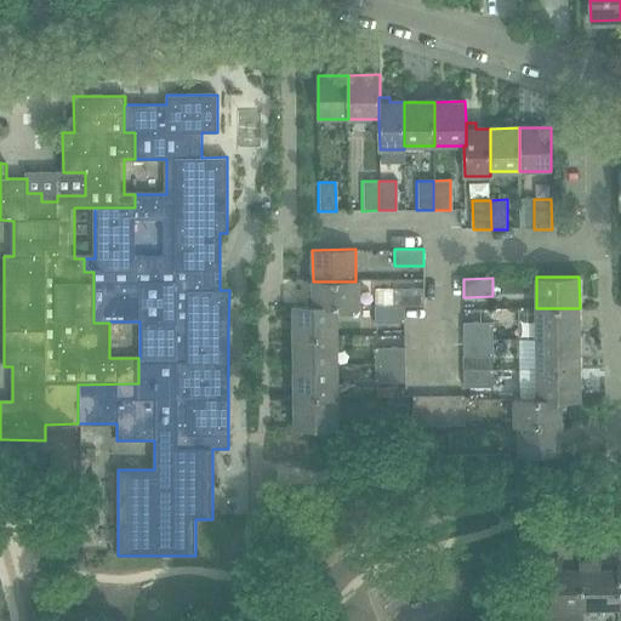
[(313,281),(313,305),(337,306),(359,306),(358,281),(355,281),(313,281)]
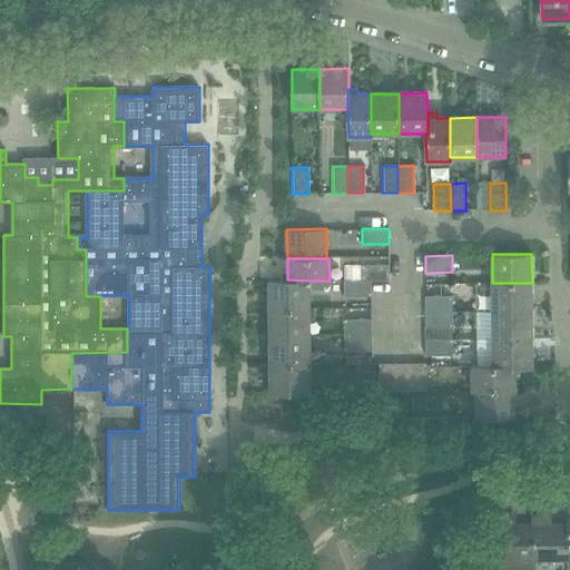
[(362,264),(362,279),(372,281),(390,279),(390,264),(362,264)]
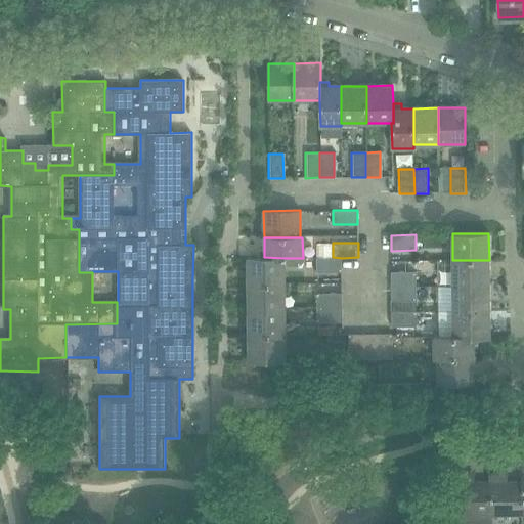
[(248,257),(248,282),(285,282),(285,258),(264,257),(248,257)]
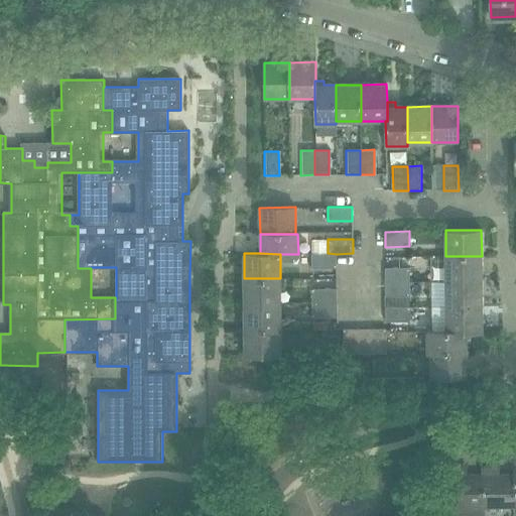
[(337,254),(328,253),(310,254),(311,268),(337,268),(337,254)]
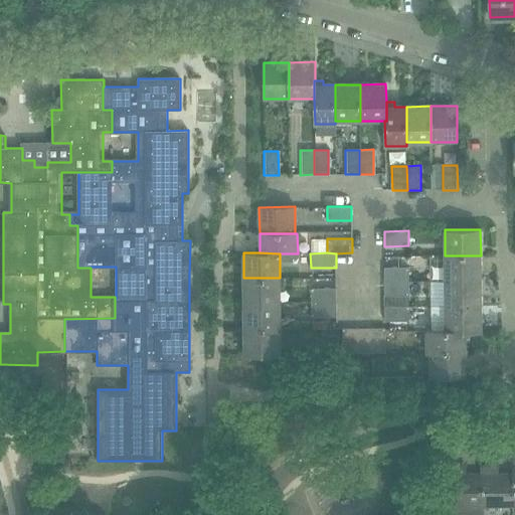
[(445,255),(445,281),(481,281),(481,255),(445,255)]
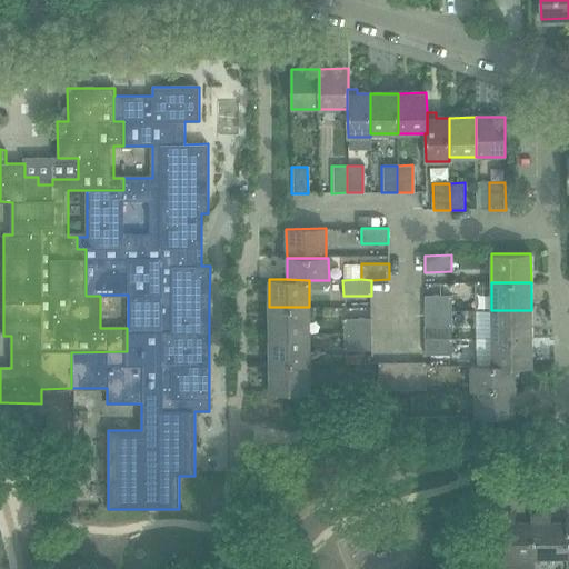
[(452,295),(447,295),(425,296),(426,310),(452,310),(452,295)]
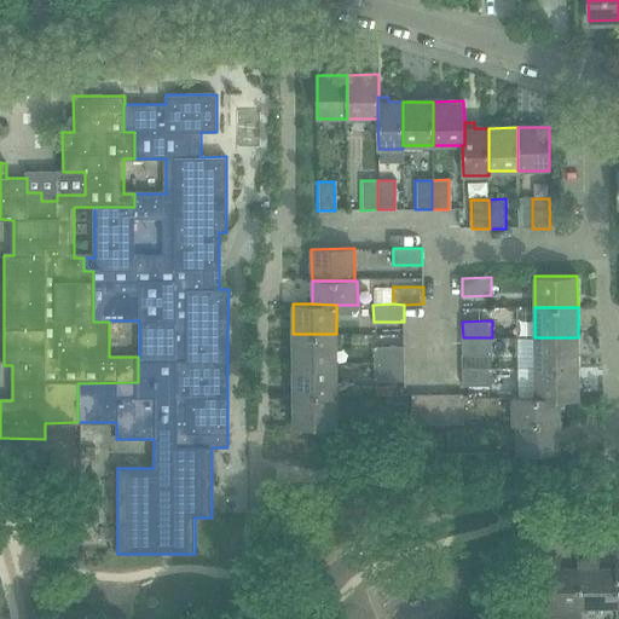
[(293,334),(293,365),(336,364),(336,334),(293,334)]
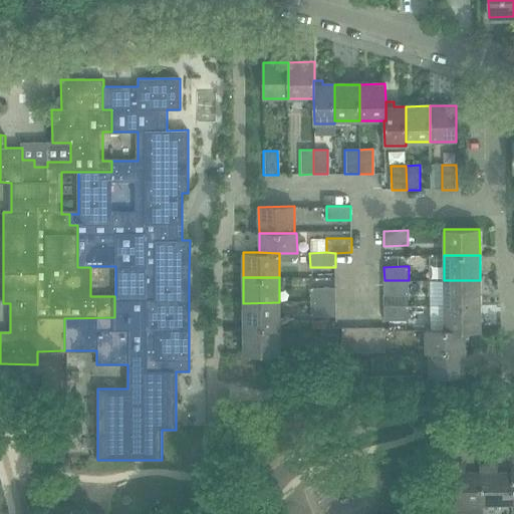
[(409,294),(409,280),(384,280),(384,295),(409,294)]
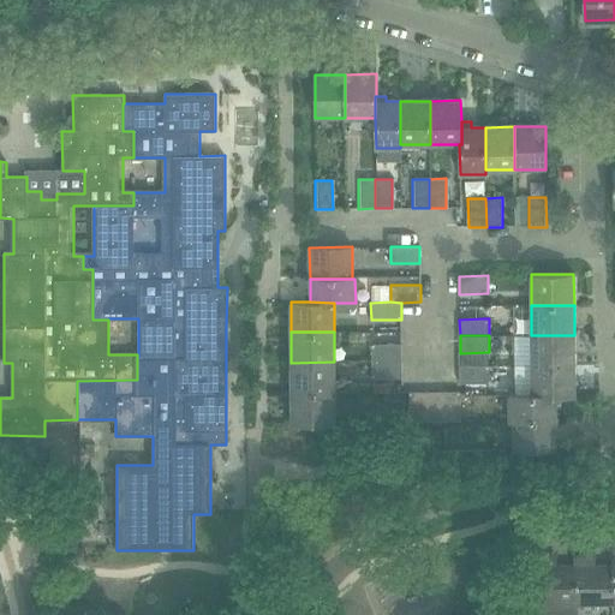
[(531,335),(532,365),(574,365),(574,335),(531,335)]
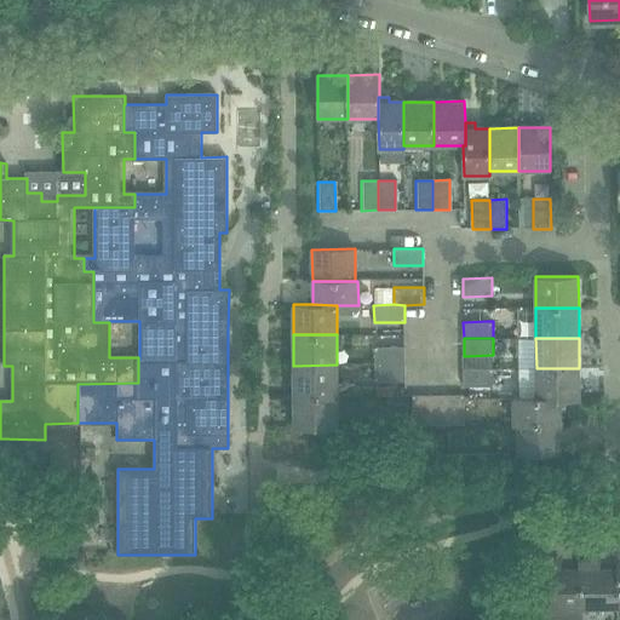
[(374,348),(374,363),(406,363),(405,348),(374,348)]
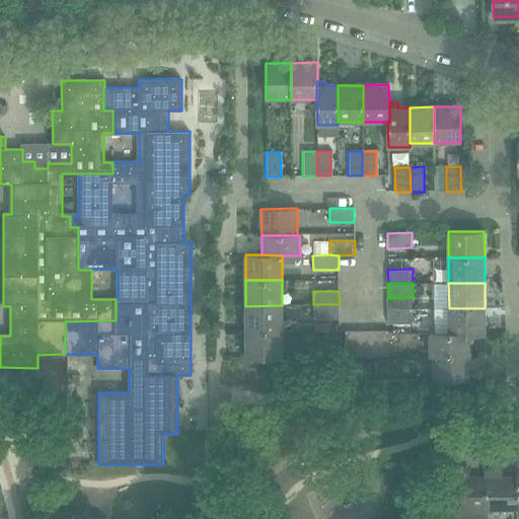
[(413,309),(413,297),(388,298),(388,309),(413,309)]
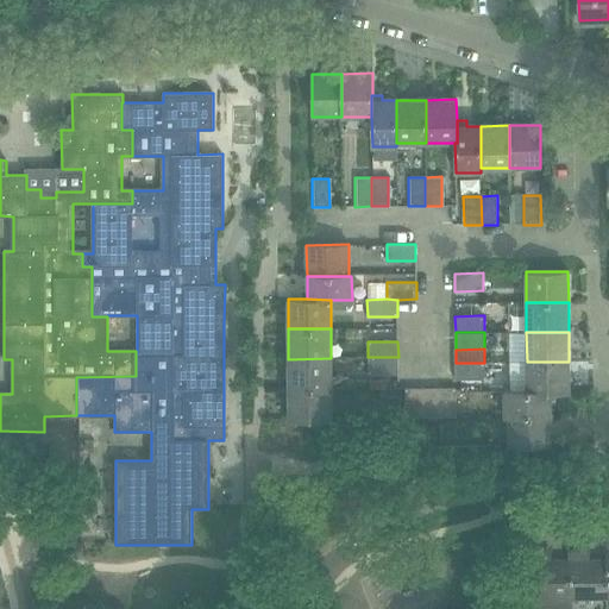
[(399,357),(368,357),(368,375),(399,375),(399,357)]
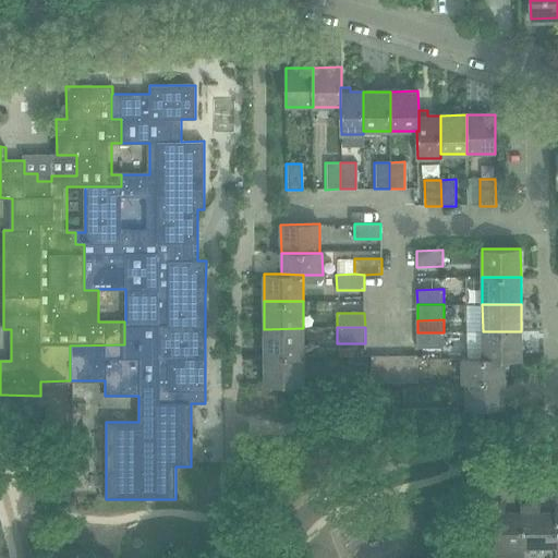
[(264,329),(265,355),(304,355),(303,328),(264,329)]
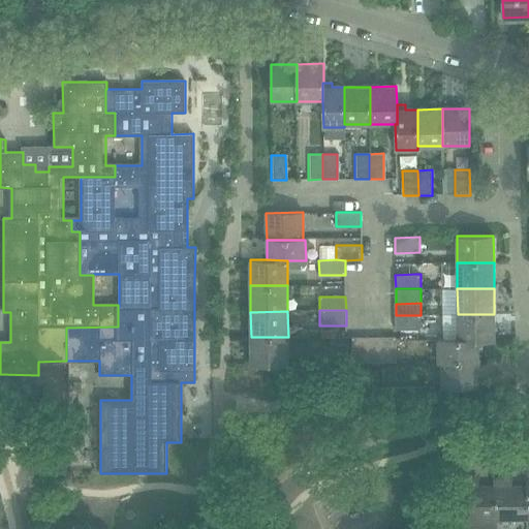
[(458,314),(458,340),(483,339),(494,339),(494,314),(458,314)]
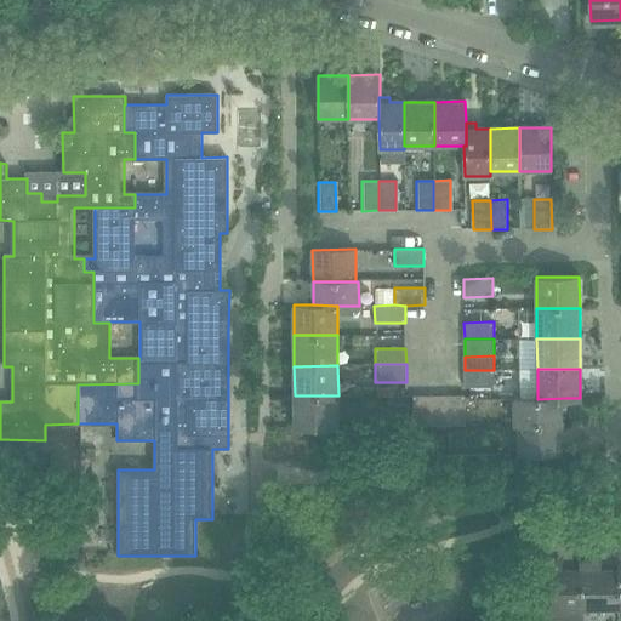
[(495,387),(494,370),(465,370),(465,387),(495,387)]
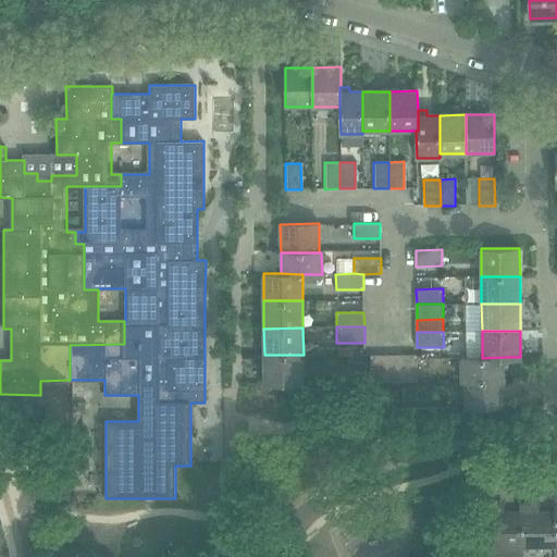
[(304,355),(264,355),(264,383),(304,382),(304,355)]
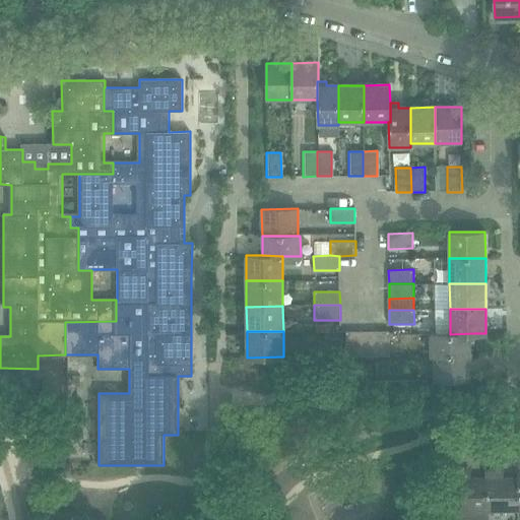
[(361,356),(361,331),(346,331),(346,356),(361,356)]
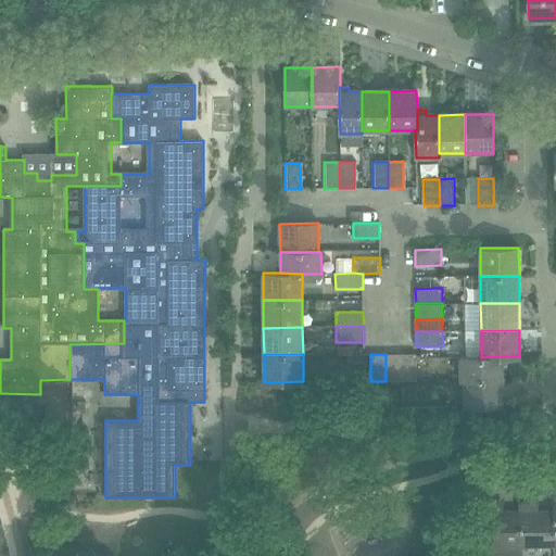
[(401,354),(386,354),(386,381),(401,381),(401,354)]
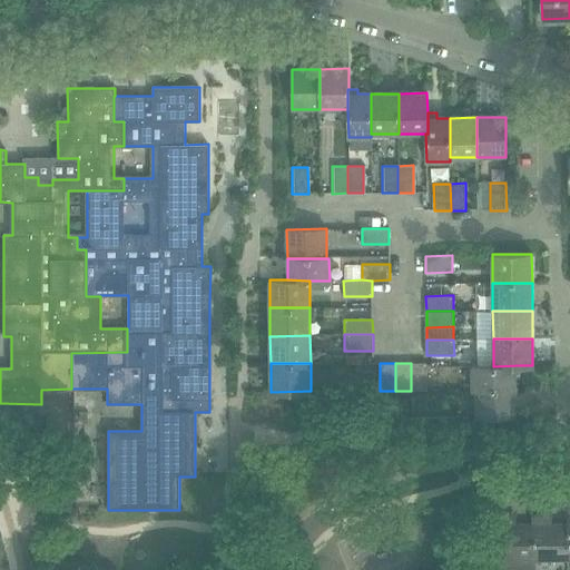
[(426,363),(411,363),(411,391),(426,390),(426,363)]
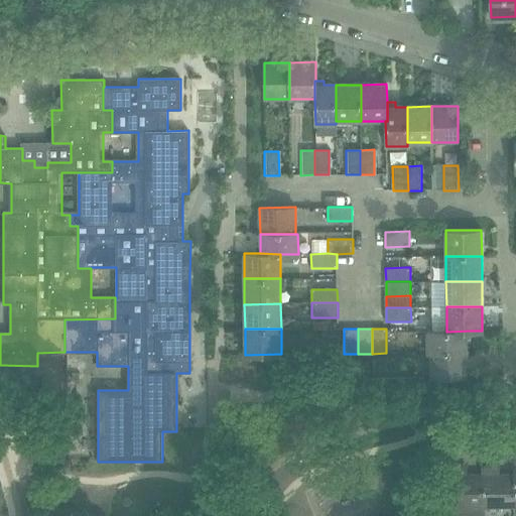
[(426,352),(429,352),(467,352),(467,340),(471,340),(471,331),(446,332),(426,332),(426,352)]
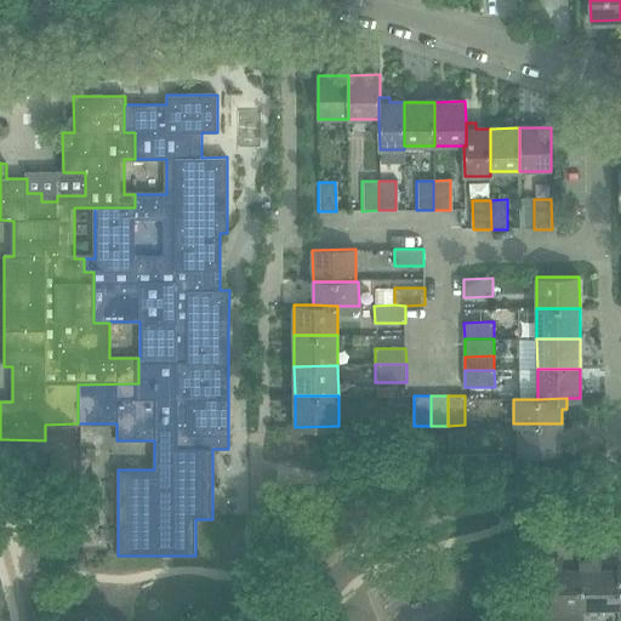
[(562,423),(517,423),(518,454),(562,454),(562,423)]
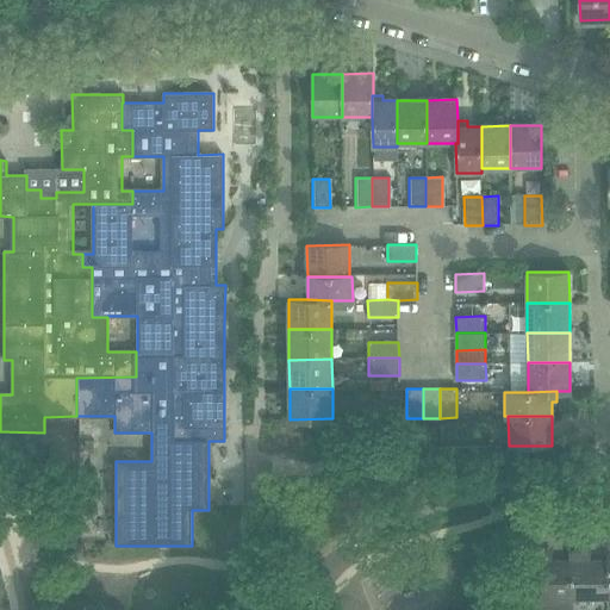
[(570,609),(570,599),(570,561),(546,561),(546,552),(531,552),(531,609),(570,609)]
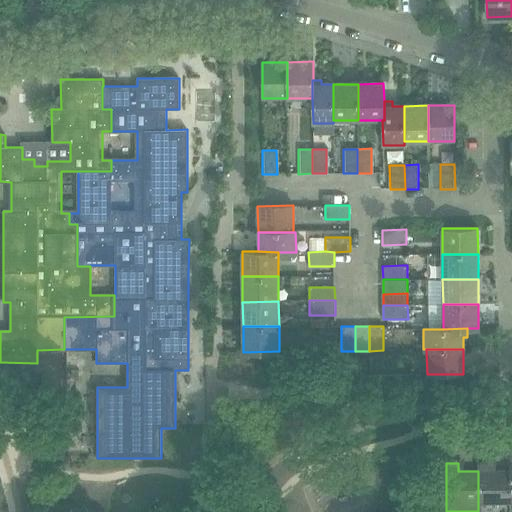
[(478,463),(478,471),(478,503),(511,503),(511,499),(511,493),(511,471),(510,471),(490,471),(490,463),(478,463)]
